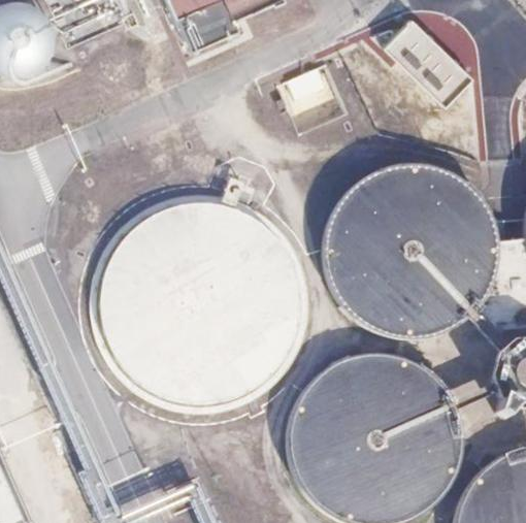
[(175,0),(198,48),(245,29),(241,17),(275,0),(175,0)]
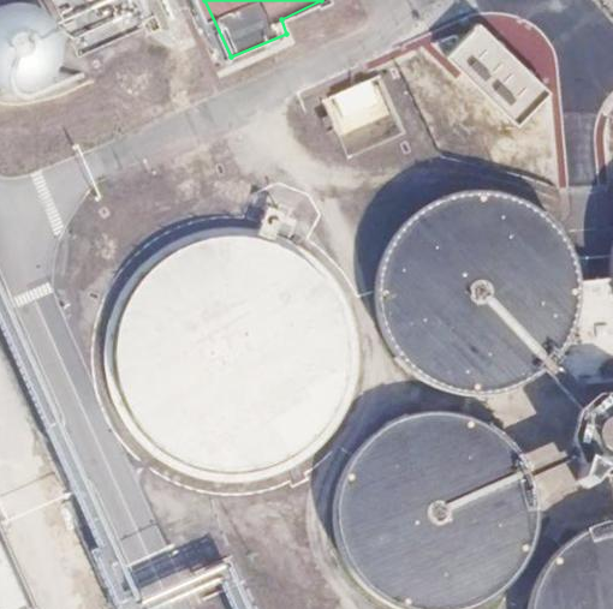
[(0,87),(1,89),(15,93),(29,93),(42,88),(53,79),(61,69),(66,55),(66,41),(61,28),(53,17),(42,9),(29,5),(15,5),(1,9),(0,9),(0,87)]
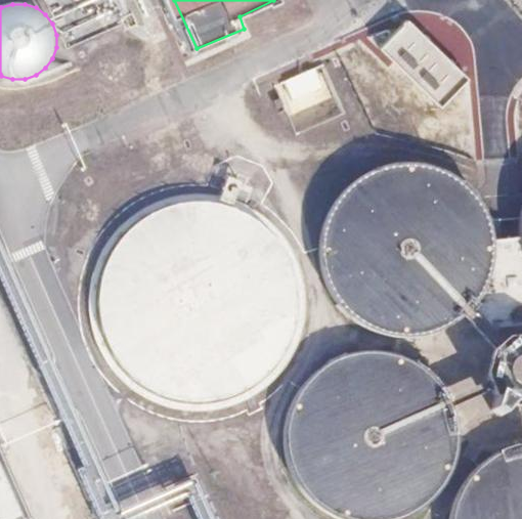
[(381,43),(440,101),(467,75),(406,16),(381,43)]
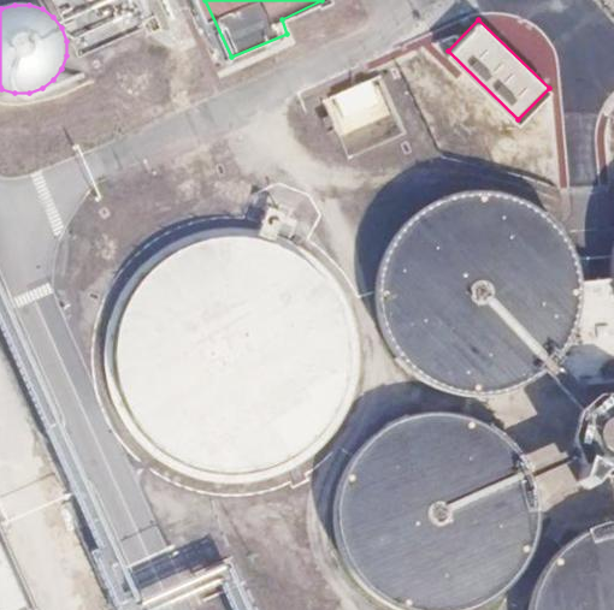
[(336,88),(346,112),(385,95),(376,72),(336,88)]
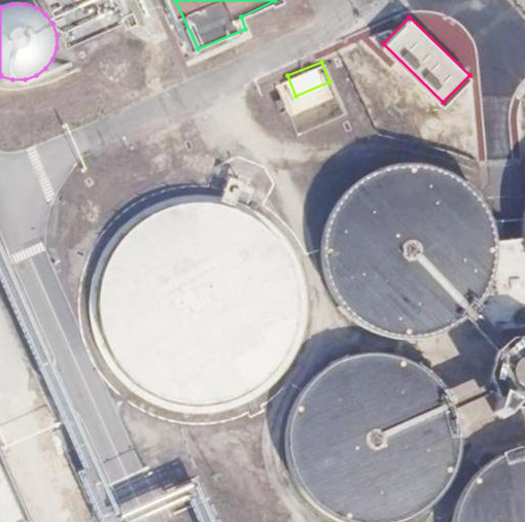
[(342,198),(329,221),(325,248),(328,275),(342,299),(360,318),(384,331),(411,335),(438,331),(461,318),(480,300),(492,276),(497,249),(493,222),(481,199),(462,179),(439,167),(412,163),(385,167),(361,179),(342,198)]
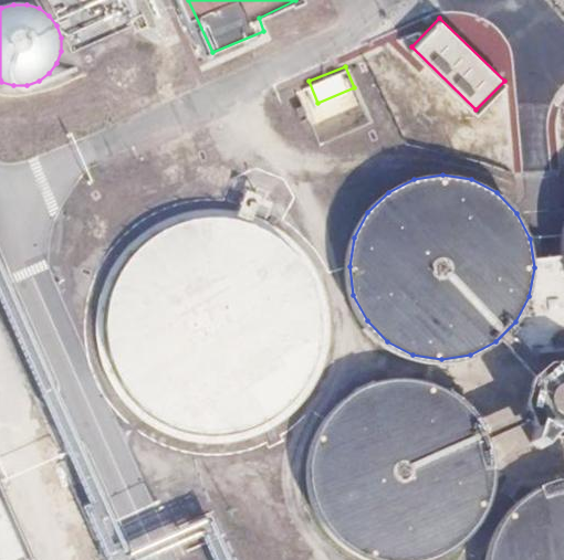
[(137,257),(122,286),(116,319),(122,352),(137,382),(160,405),(190,420),(223,425),(256,420),(285,405),(309,381),(324,351),(330,319),(324,286),(309,256),(285,233),(256,218),(222,213),(190,219),(160,233),(137,257)]
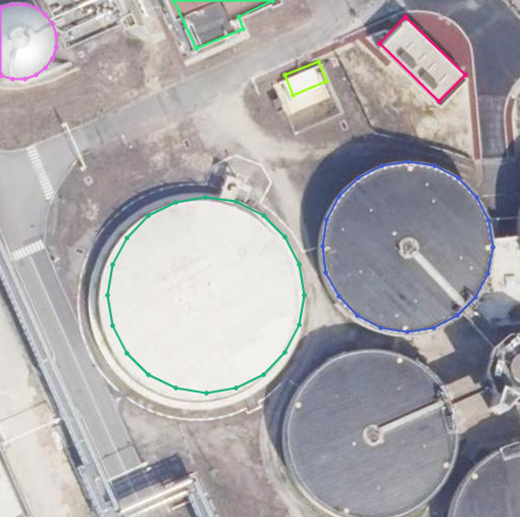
[(499,345),(496,349),(486,376),(491,389),(500,393),(494,406),(508,412),(514,398),(519,400),(519,334),(507,335),(499,345)]
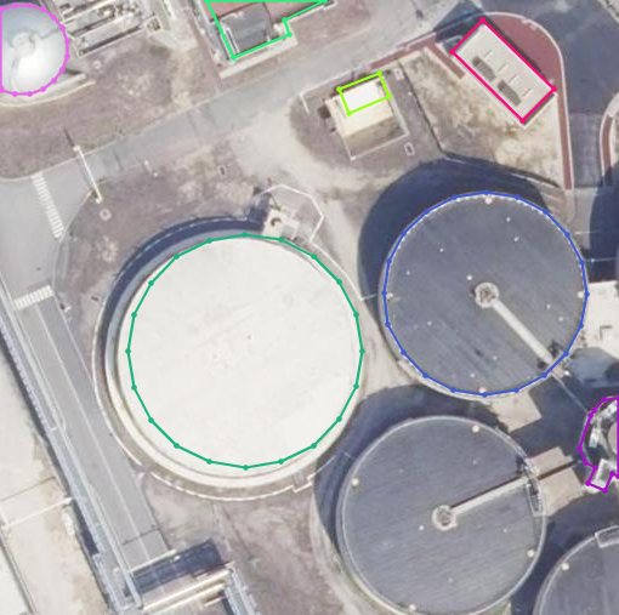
[(358,463),(346,493),(344,524),(352,556),(369,582),(393,603),(422,614),(424,614),(463,614),(484,610),(512,593),(533,569),(544,539),(546,507),(540,480),(539,477),(534,470),(522,450),(498,430),(469,417),(437,415),(405,422),(379,439),(358,463)]
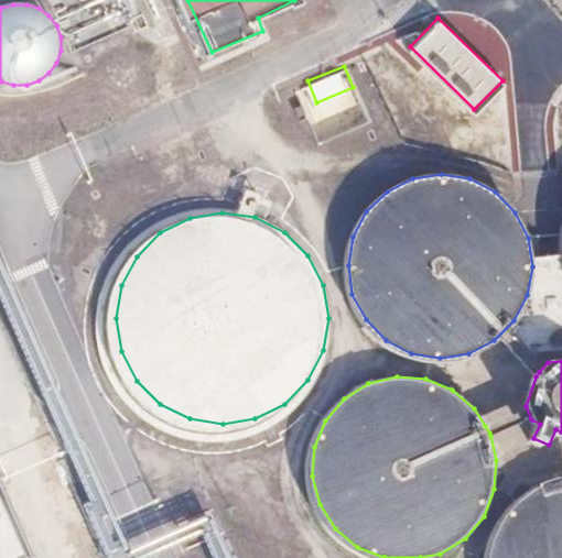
[(500,524),(492,553),(492,557),(561,557),(561,474),(540,483),(517,501),(500,524)]
